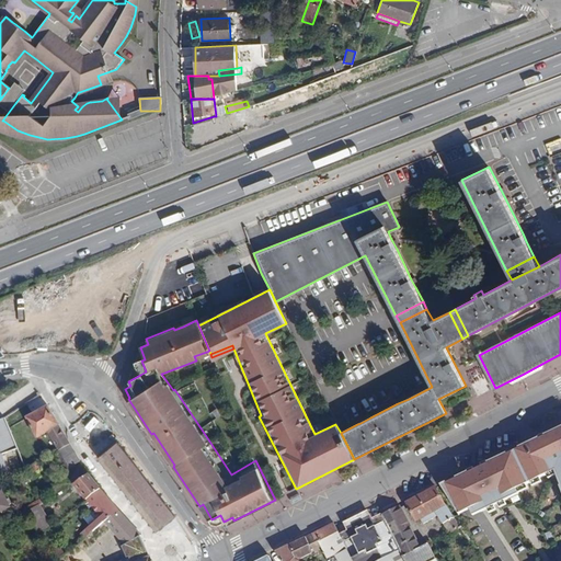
[(140,375),(146,371),(141,361),(135,363),(140,375)]
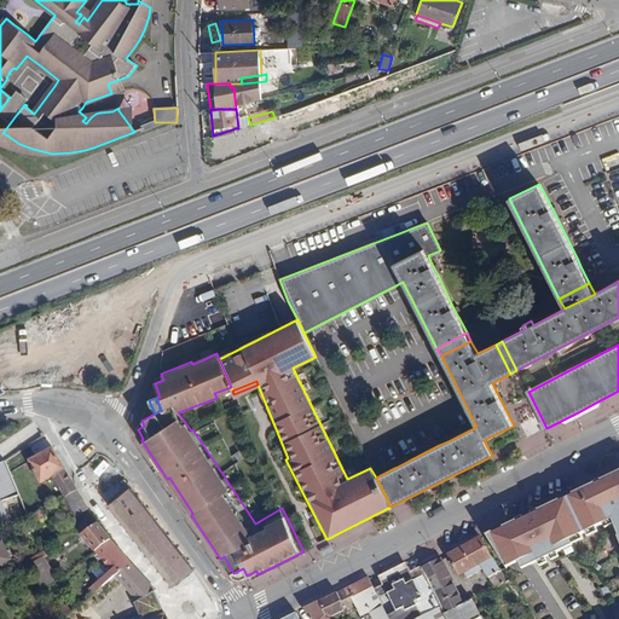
[(512,404),(525,437),(542,431),(530,398),(512,404)]
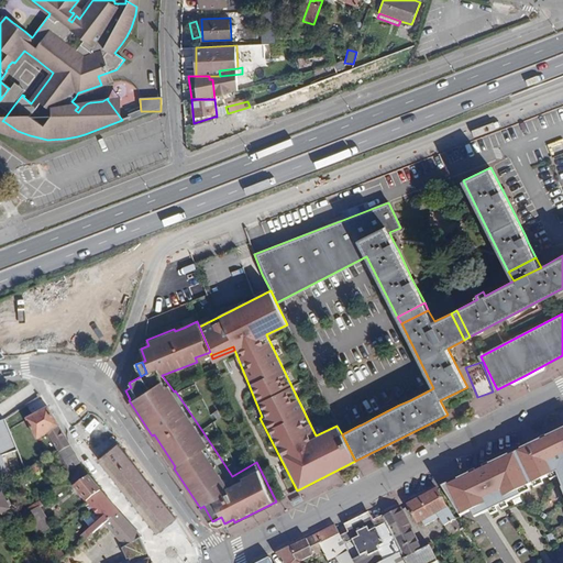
[(548,363),(526,375),(530,384),(552,372),(548,363)]
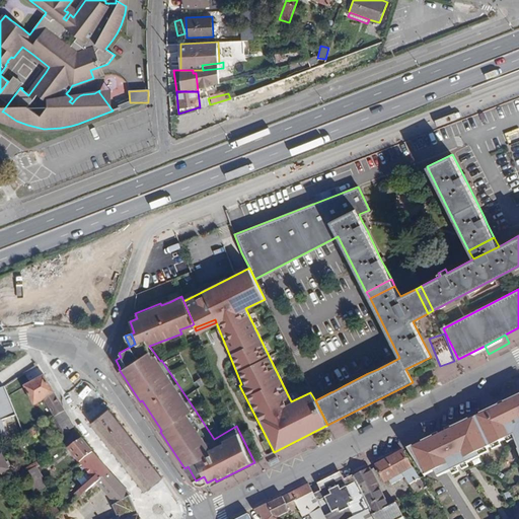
[(376,364),(366,369),(368,373),(378,369),(376,364)]
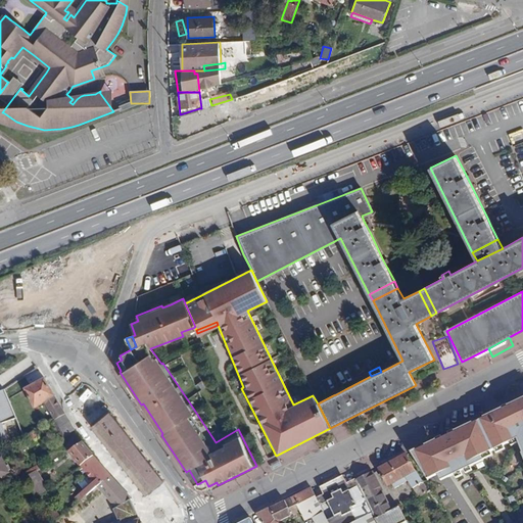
[(45,403),(54,421),(65,415),(45,380),(11,398),(21,417),(25,422),(38,417),(35,410),(45,403)]
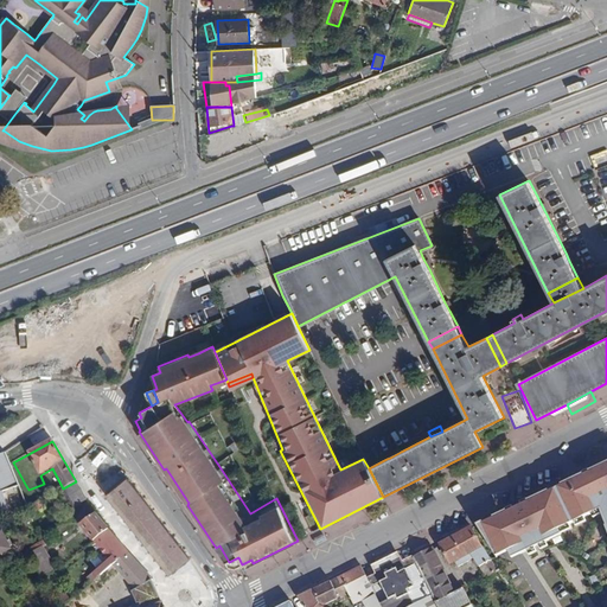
[(398,446),(388,452),(390,458),(401,452),(398,446)]
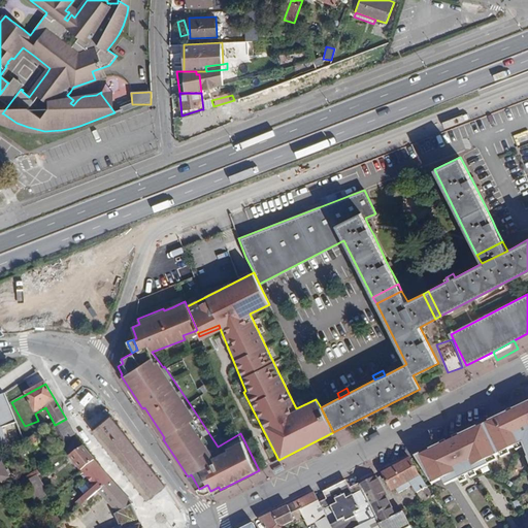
[(0,453),(9,449),(3,431),(18,426),(6,397),(0,399),(0,453)]
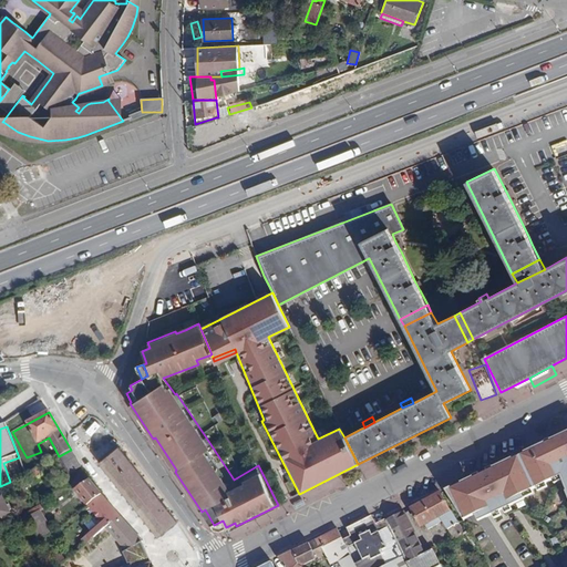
[(566,566),(566,428),(449,486),(473,528),(558,488),(566,507),(566,566)]
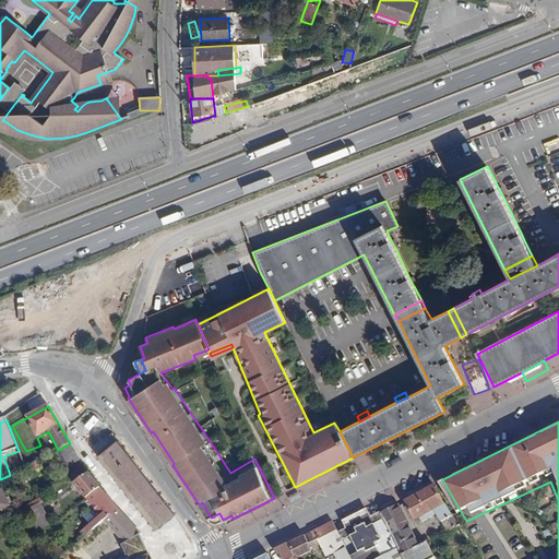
[(117,442),(97,458),(156,532),(176,515),(117,442)]
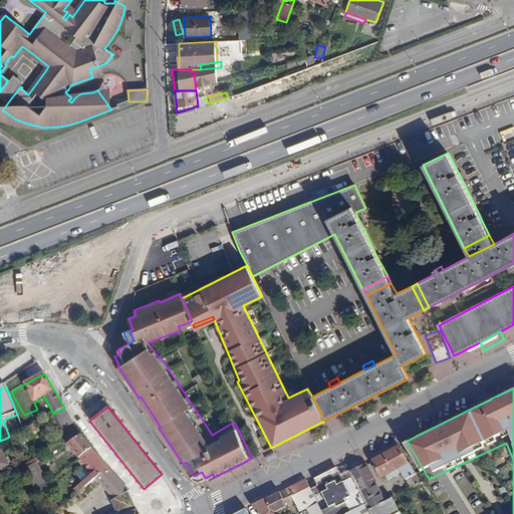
[(64,408),(53,414),(49,416),(59,432),(73,424),(64,408)]
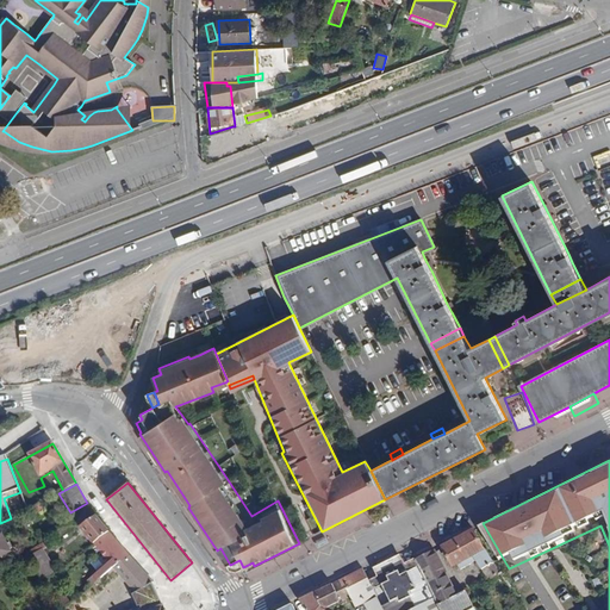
[(30,515),(43,508),(41,503),(27,509),(30,515)]
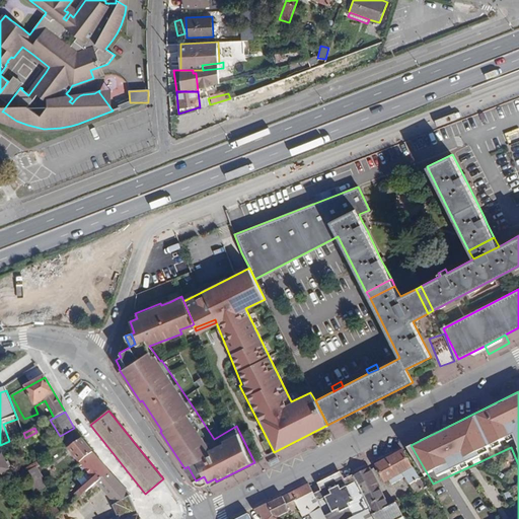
[(82,491),(85,494),(97,483),(108,472),(81,440),(69,448),(93,477),(80,489),(82,491)]
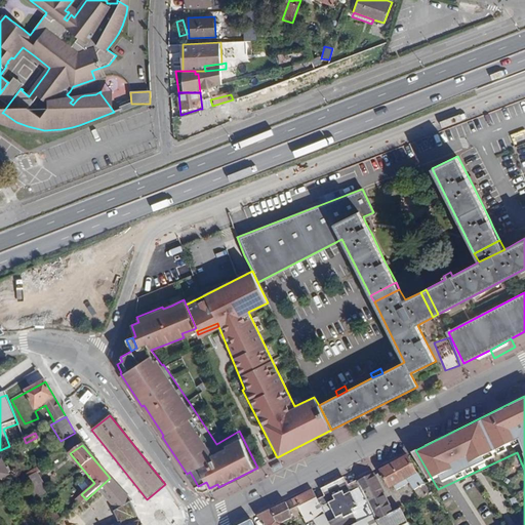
[(420,499),(431,493),(425,484),(417,474),(408,456),(380,471),(390,487),(394,486),(396,489),(402,486),(408,483),(420,499)]
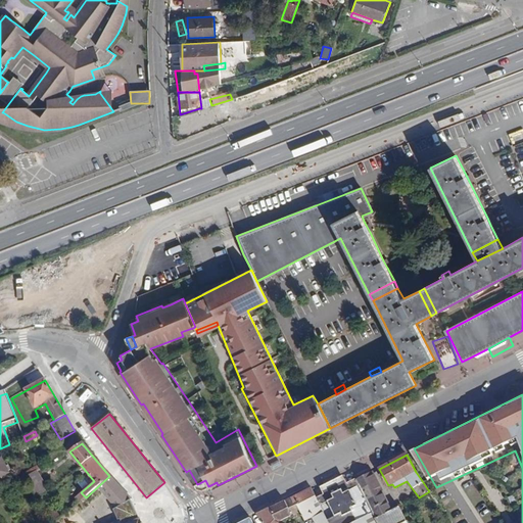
[(0,477),(9,473),(2,459),(0,459),(0,477)]
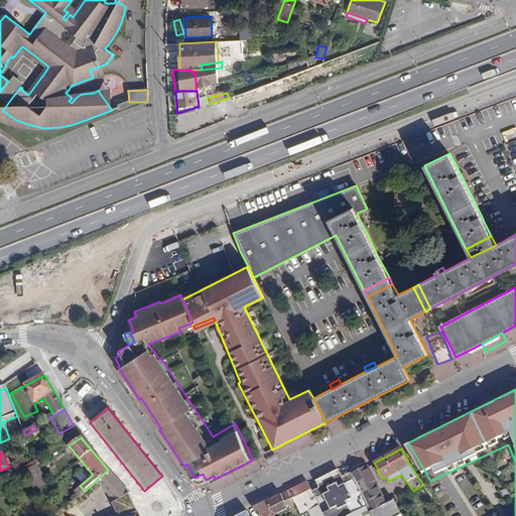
[(22,468),(23,472),(35,465),(41,462),(39,459),(22,468)]
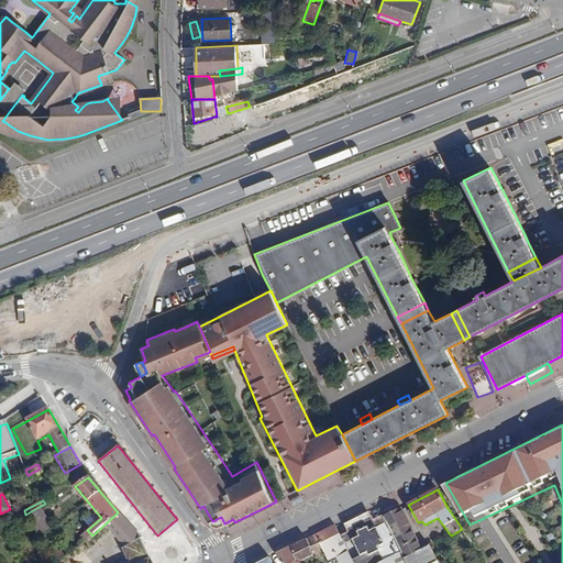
[(51,528),(39,507),(25,515),(32,526),(39,536),(51,528)]
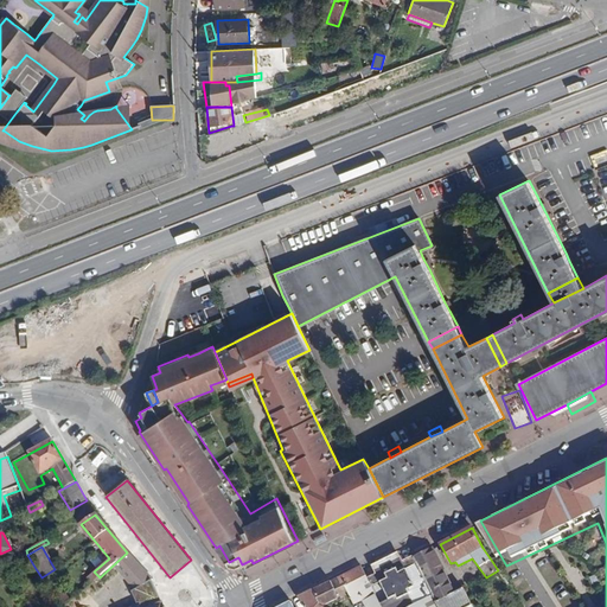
[(414,560),(436,602),(455,592),(433,548),(413,558),(414,560)]
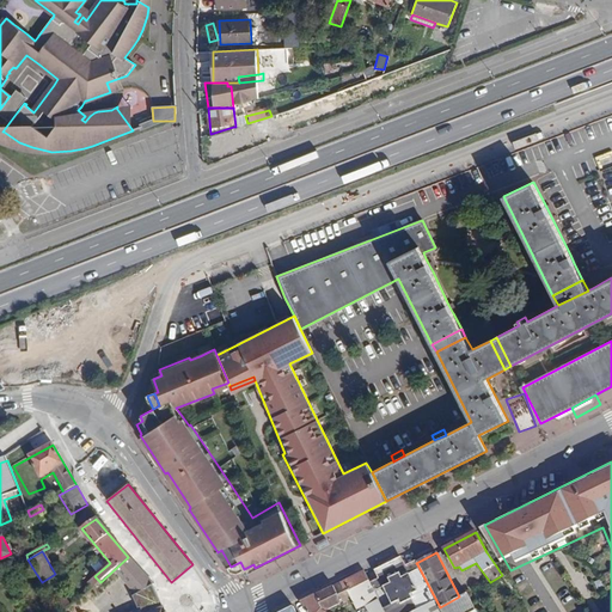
[(128,557),(115,569),(136,594),(141,592),(145,600),(151,598),(151,599),(158,597),(153,586),(128,557)]
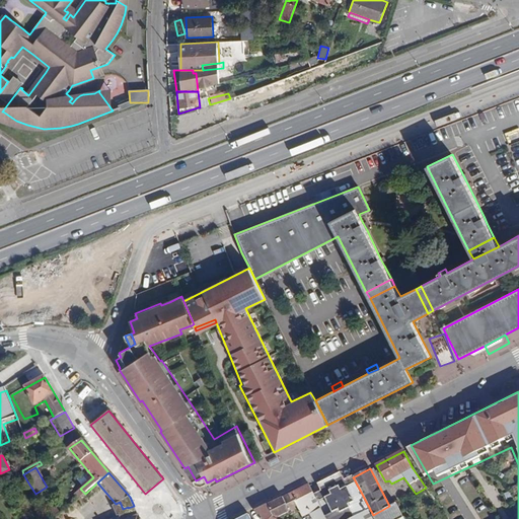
[(29,485),(23,474),(19,476),(26,487),(29,485)]
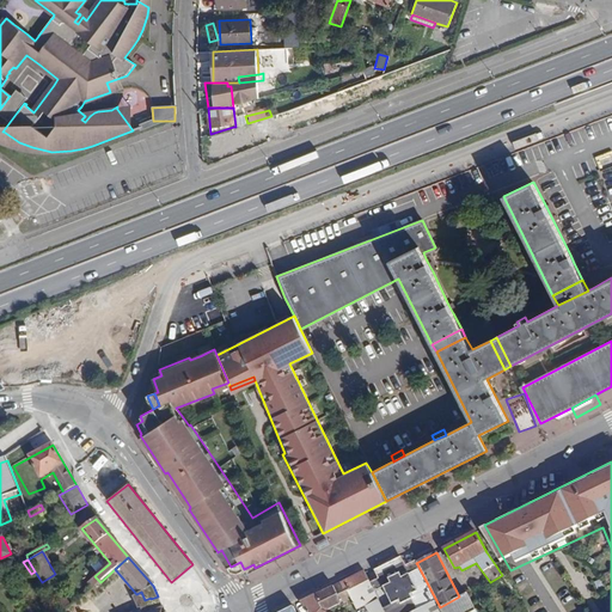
[(392,604),(384,607),(385,611),(441,611),(440,607),(417,564),(380,583),(392,604)]
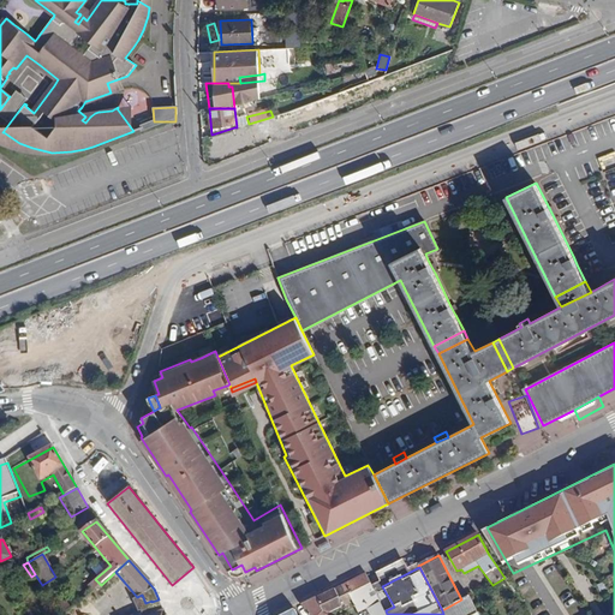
[(370,614),(387,614),(386,610),(366,574),(318,597),(327,613),(351,599),(358,613),(368,608),(370,614)]
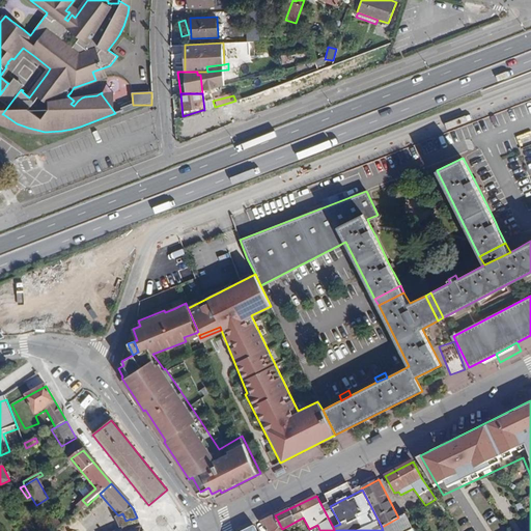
[(398,518),(382,527),(383,530),(410,530),(413,530),(406,513),(398,518)]
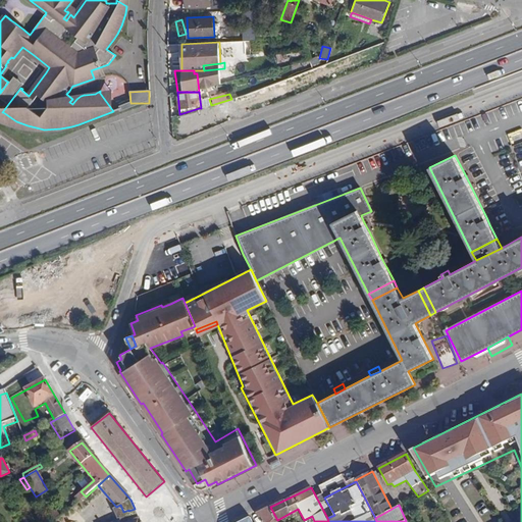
[(278,521),(277,520),(270,507),(257,514),(263,521),(278,521)]
